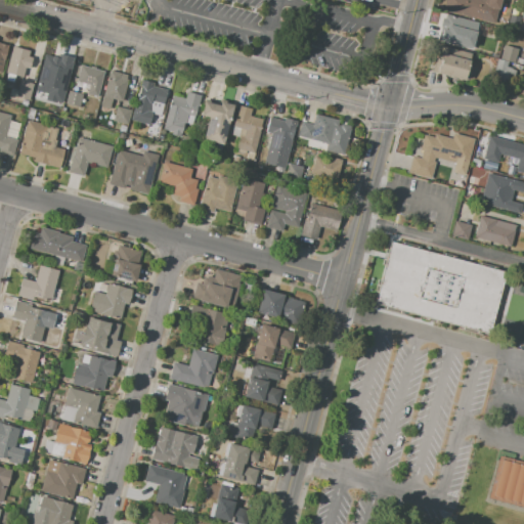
[(443,11),(446,0),(477,0),(485,2),(485,0),(499,0),(493,26),(443,11)]
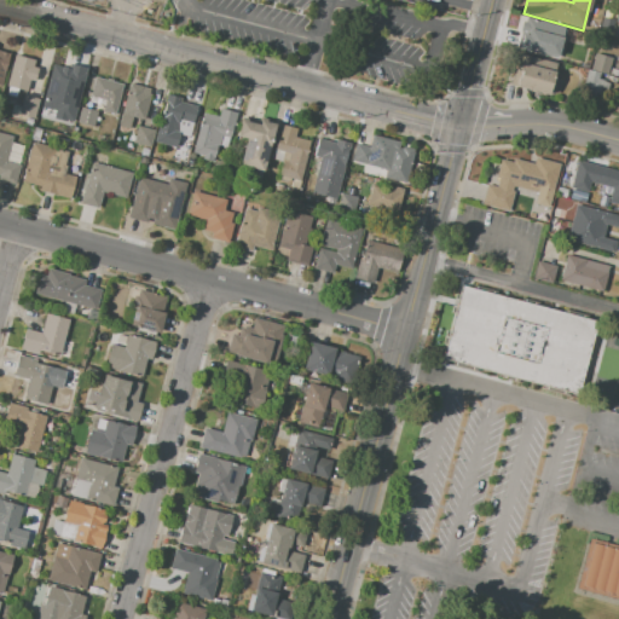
[(609,36),(599,34),(603,18),(614,22),(609,36)]
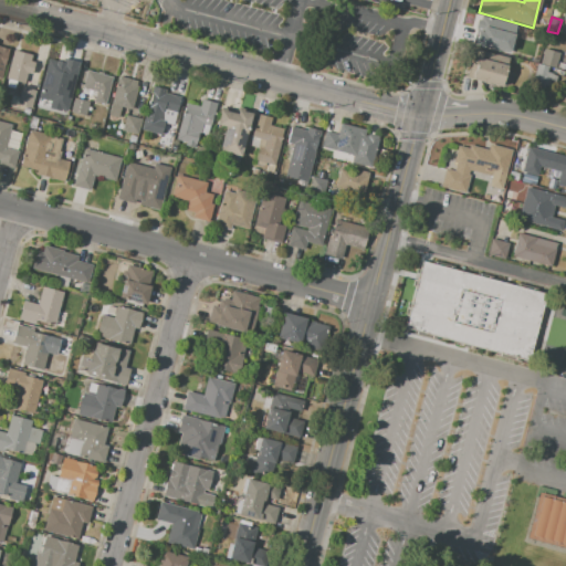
[(484,19),(514,27),(509,46),(480,40),(484,19)]
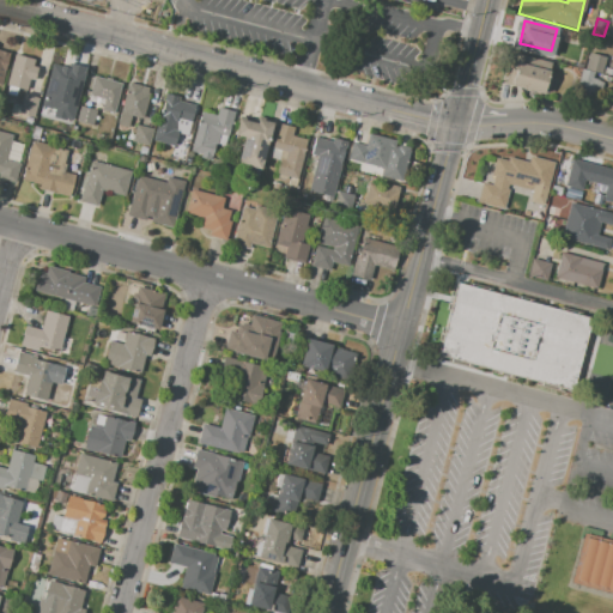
[(0,50),(10,53),(1,85),(0,84),(0,50)]
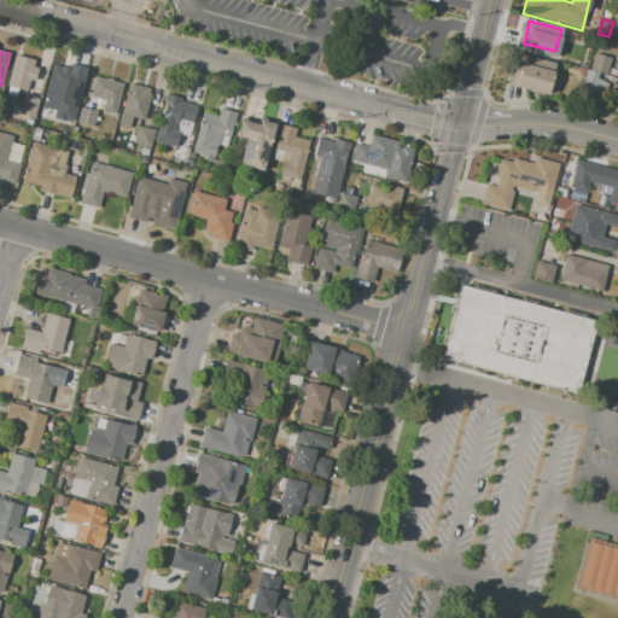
[(546,97),(513,88),(518,74),(514,73),(517,63),(520,64),(523,54),(555,64),(546,97)]
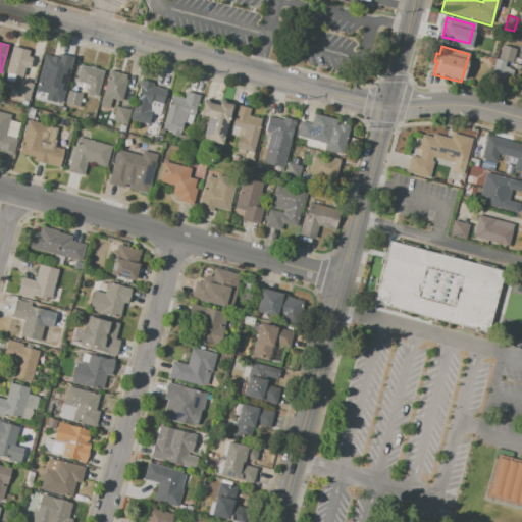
[(12,47),(29,51),(28,56),(33,57),(30,68),(24,67),(22,77),(6,73),(12,47)]
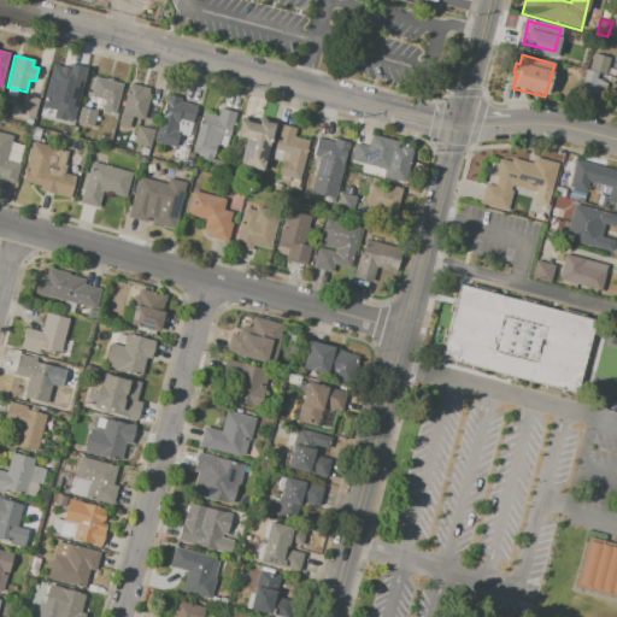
[(593,56),(609,59),(605,76),(588,72),(593,56)]
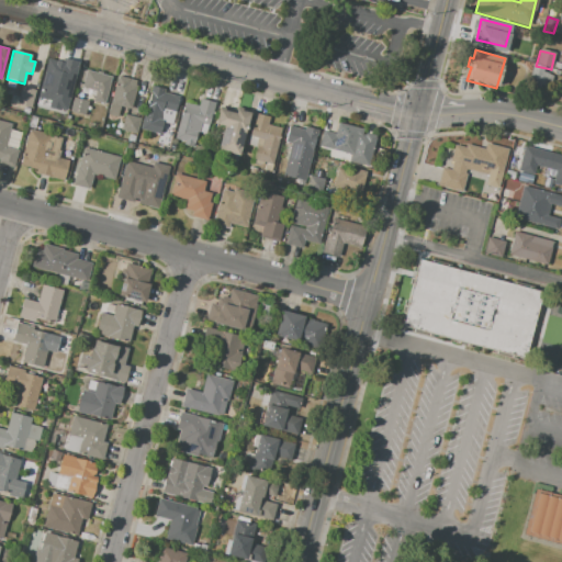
[(48,59),(66,64),(58,91),(41,87),(48,59)]
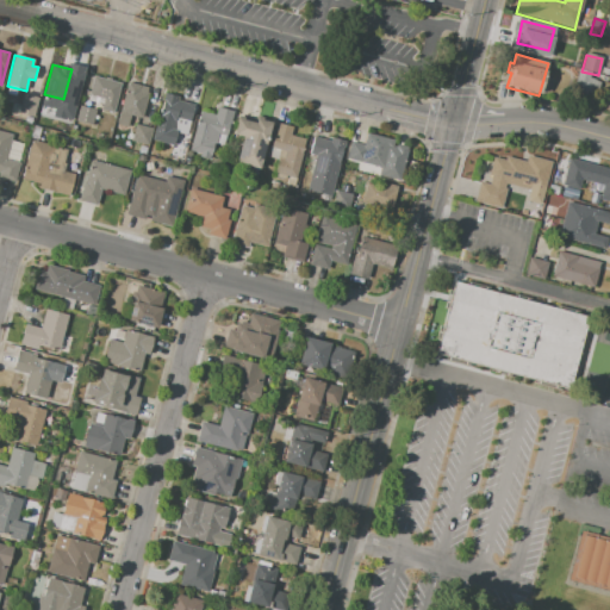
[(572,94),(579,72),(591,75),(590,80),(592,80),(586,99),(572,94)]
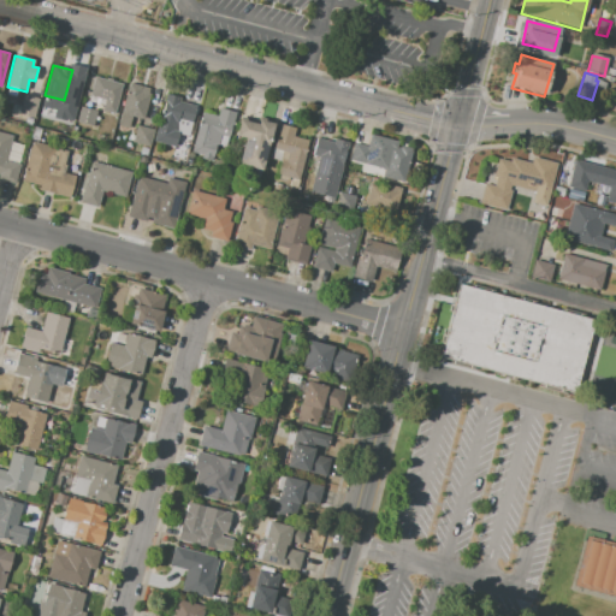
[(95,77),(122,84),(113,114),(101,111),(104,100),(90,96),(95,77)]
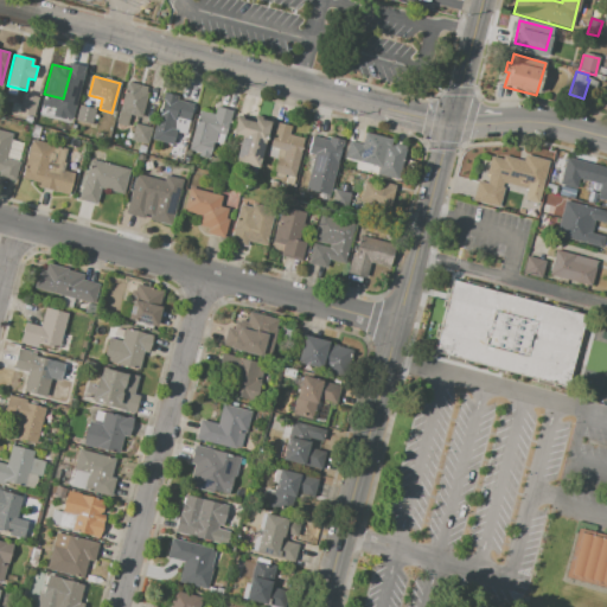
[(127,83),(147,88),(146,93),(147,93),(141,117),(119,113),(127,83)]
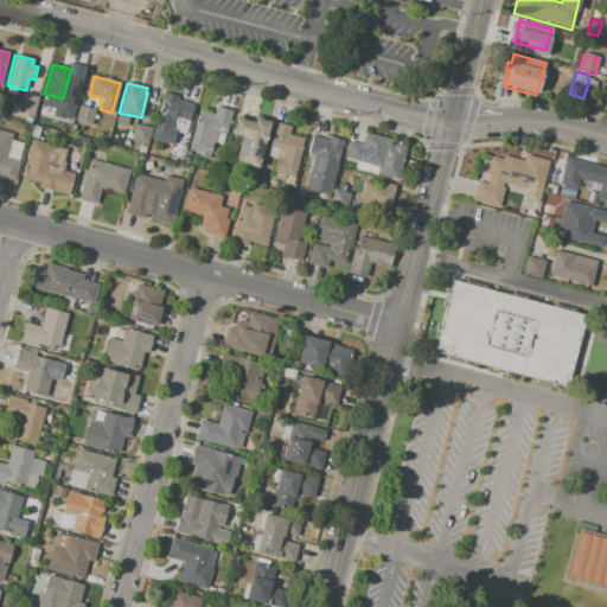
[(164,91),(178,96),(177,100),(193,104),(185,134),(176,132),(172,146),(151,140),(164,91)]
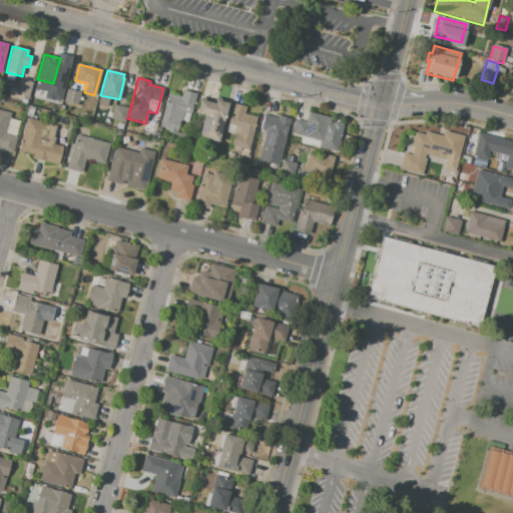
[(19,79),(32,82),(28,97),(16,94),(19,79)]
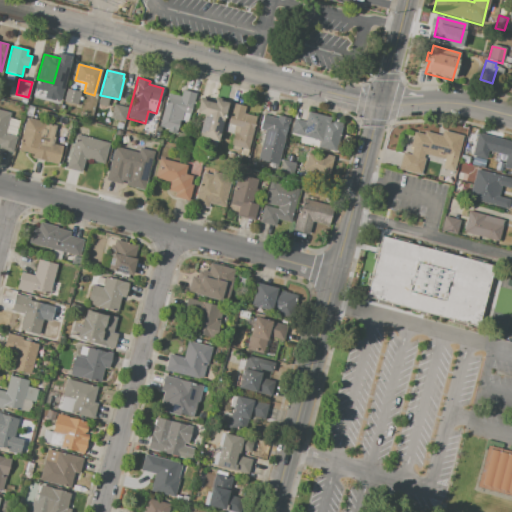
[(55,86),(64,88),(60,104),(54,103),(51,102),(55,86)]
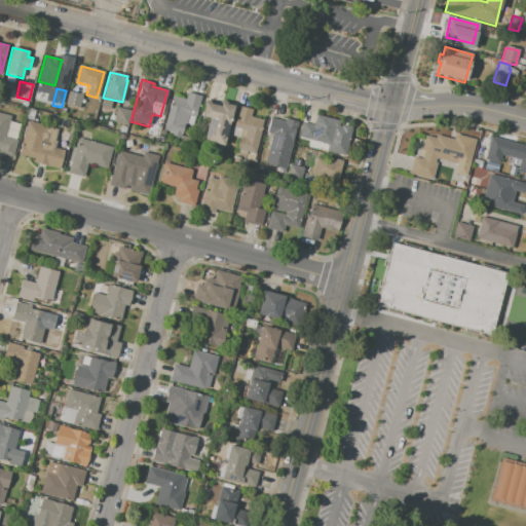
[(69,91),(82,95),(79,107),(66,104),(69,91)]
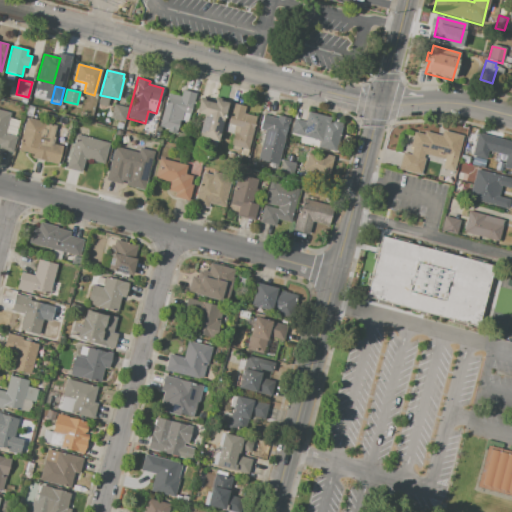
[(167,93),(180,96),(182,90),(195,94),(190,114),(182,112),(178,130),(175,130),(174,133),(167,132),(168,129),(158,126),(167,93)]
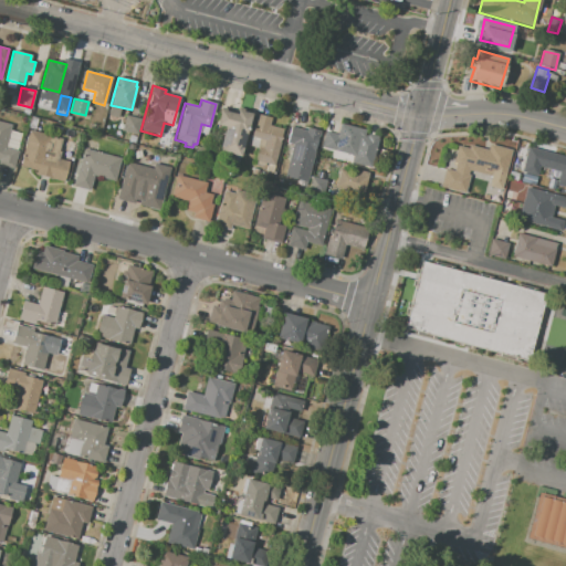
[(220,109),(236,114),(237,109),(252,114),(240,157),(218,152),(226,126),(216,124),(220,109)]
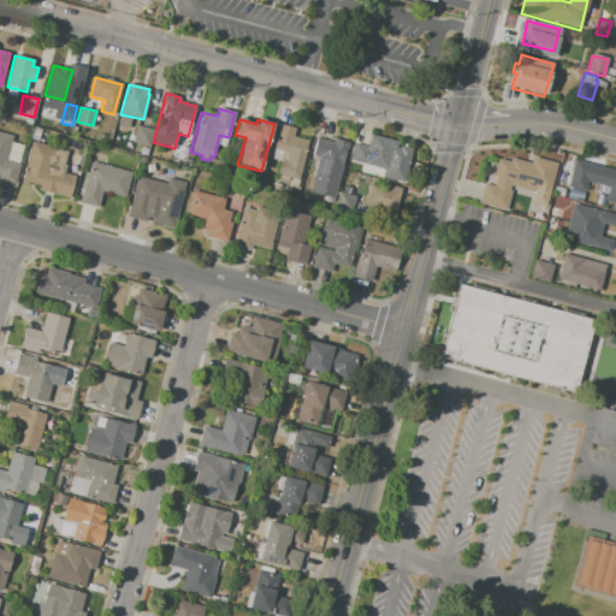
[(279,124),(295,128),(292,136),(308,140),(297,179),(277,173),(280,159),(283,159),(285,153),(272,149),(279,124)]
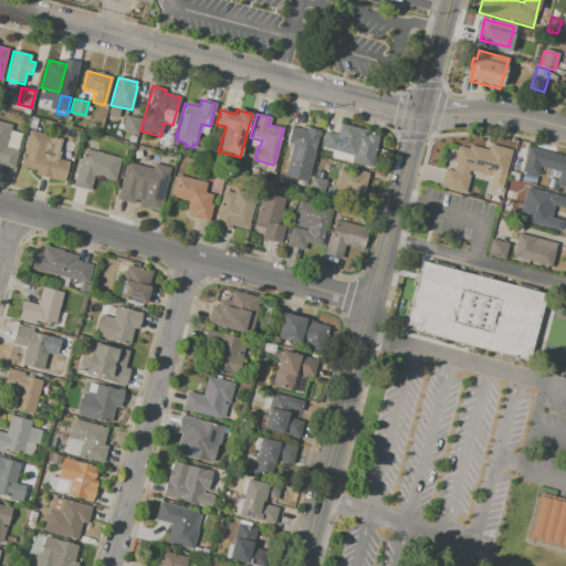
[(126,116),(142,119),(137,134),(123,130),(126,116)]
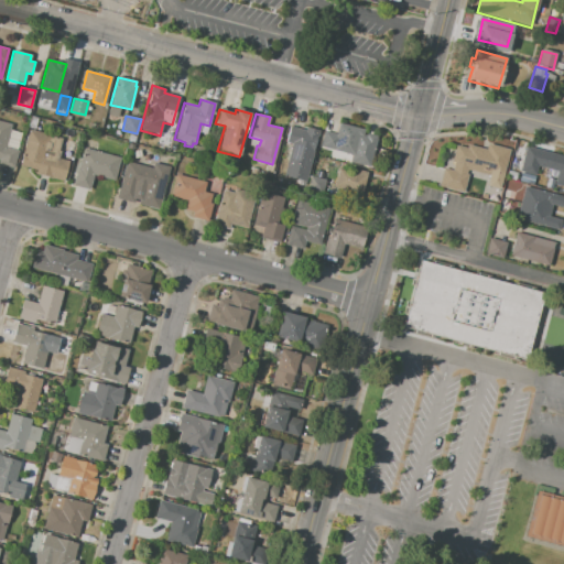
[(29,127),(31,117),(38,119),(35,128),(29,127)]
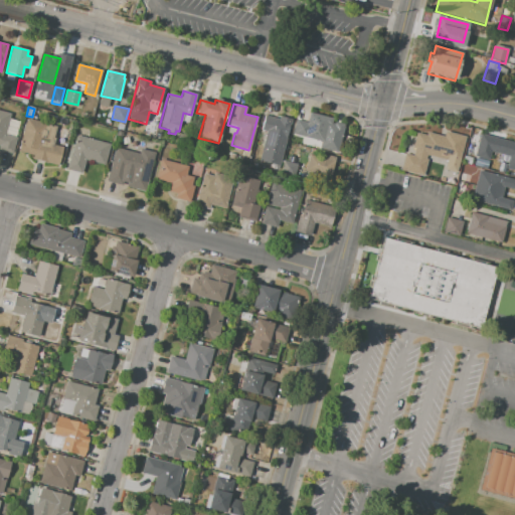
[(0,111),(10,114),(5,134),(19,137),(15,154),(0,150),(0,111)]
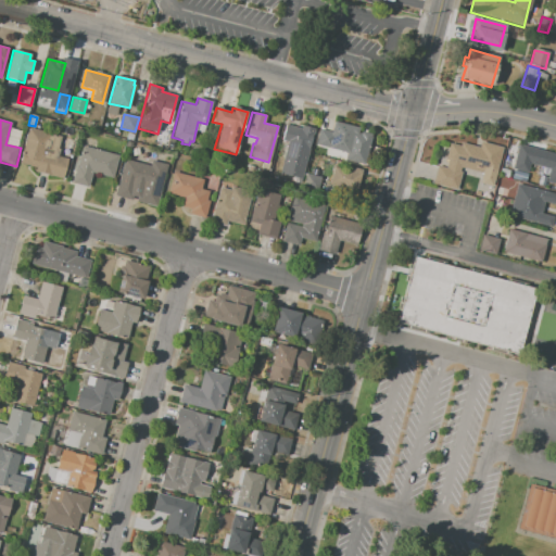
[(332,121),(356,126),(357,133),(351,136),(346,152),(326,147),(330,134),(332,121)]
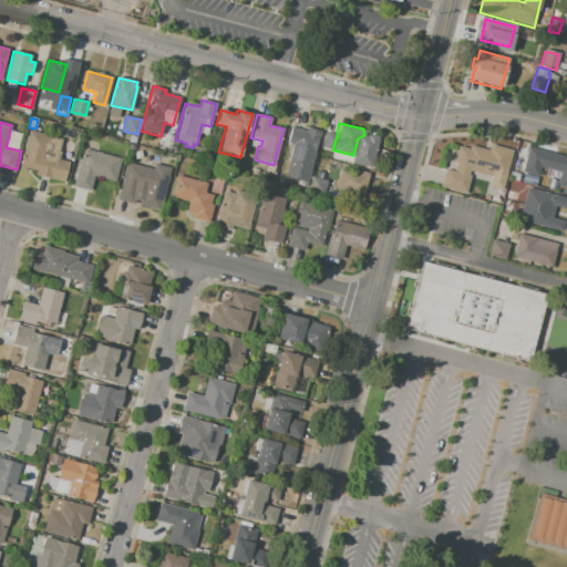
[(292,126),(308,131),(309,126),(321,131),(307,183),(286,176),(295,144),(288,142),(292,126)]
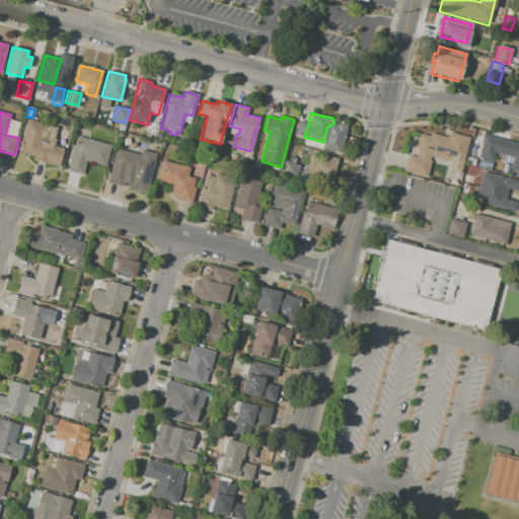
[(27,119),(57,127),(54,139),(56,140),(54,146),(64,148),(59,166),(33,159),(33,156),(18,152),(27,119)]
